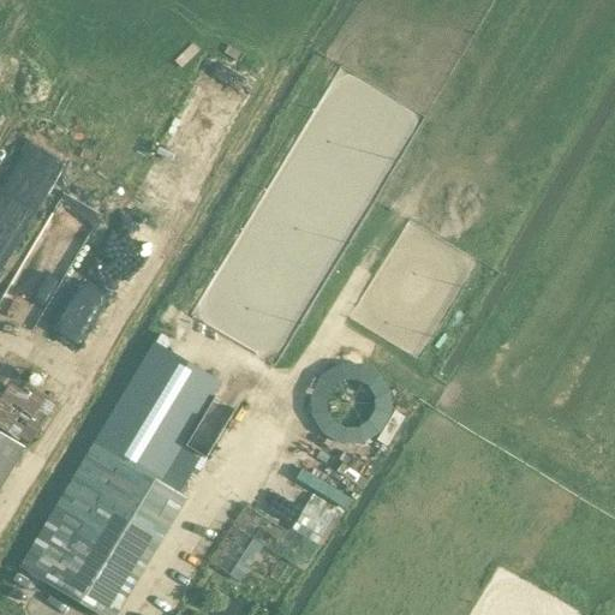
[(22,142),(0,186),(0,256),(7,260),(57,159),(22,142)]
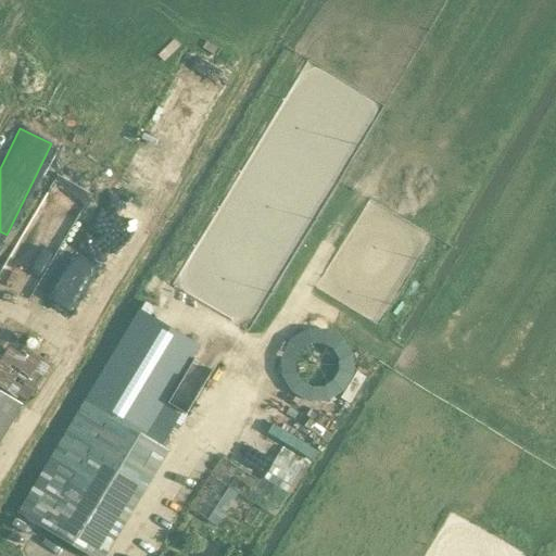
[(53,261),(90,192),(58,174),(28,226),(39,232),(30,249),(53,261)]
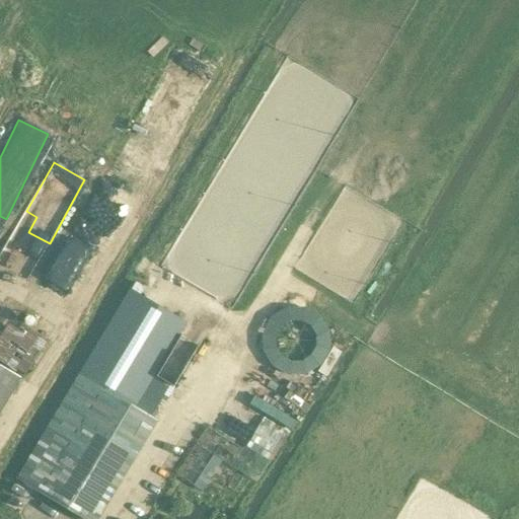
[(81,375),(135,408),(186,323),(132,291),(81,375)]
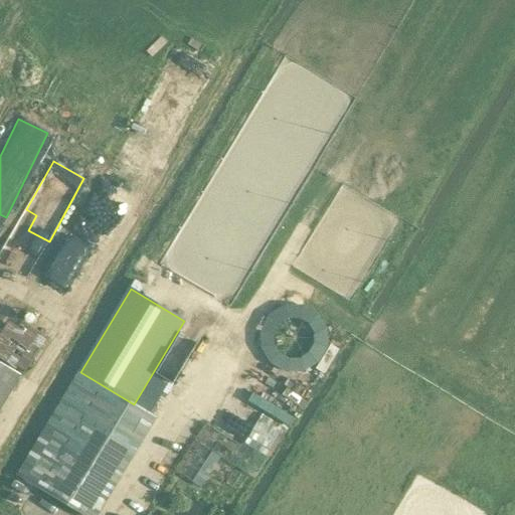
[(253,350),(322,380),(336,346),(323,341),(330,324),(275,300),(253,350)]
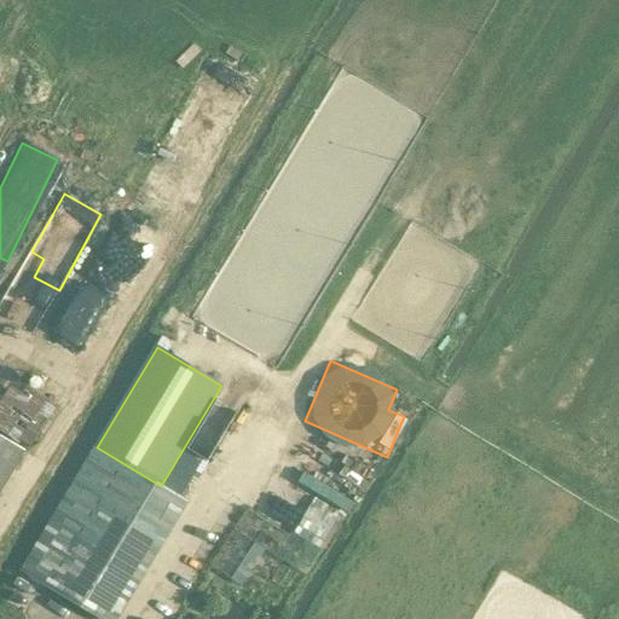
[(0,492),(25,451),(0,437),(0,492)]
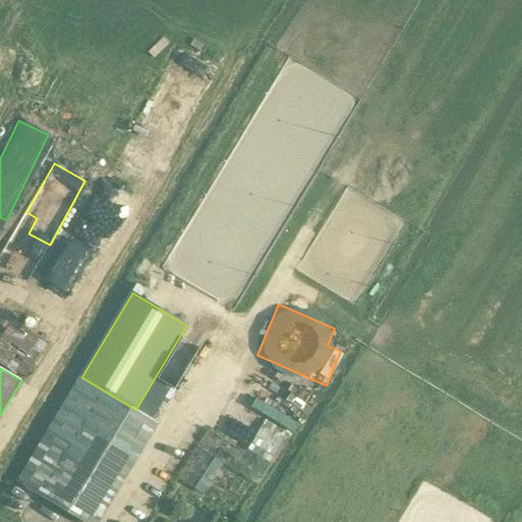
[(296,411),(301,394),(278,386),(273,405),(296,411)]
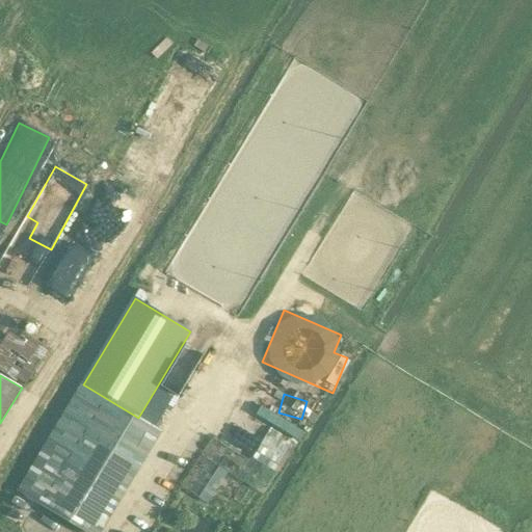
[(293,448),(269,432),(257,450),(282,466),(293,448)]
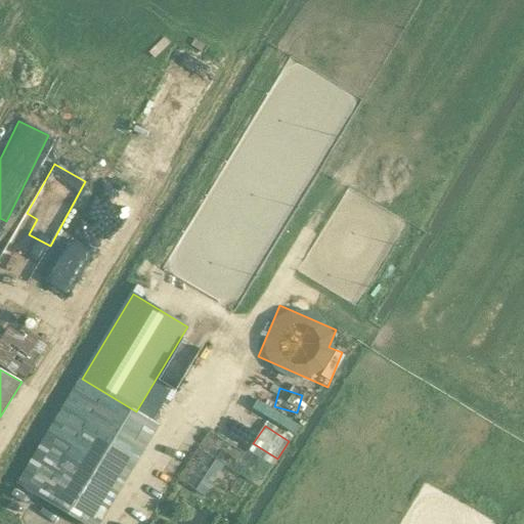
[(205,496),(224,466),(216,460),(195,490),(205,496)]
